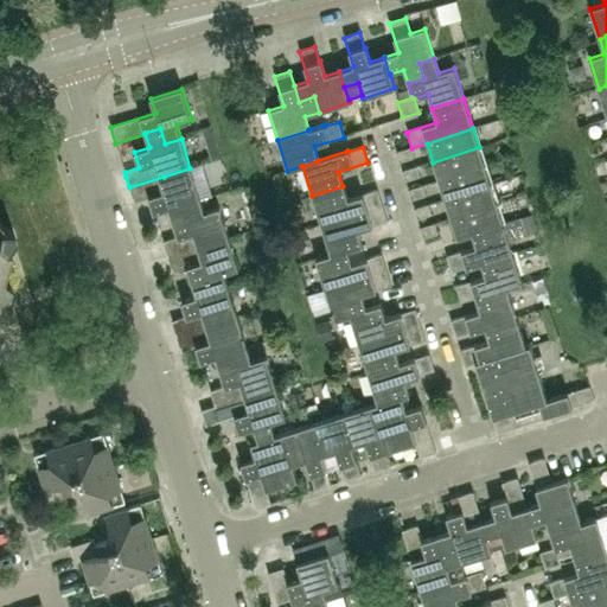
[(485,166),(479,147),(433,163),(439,181),(485,166)]
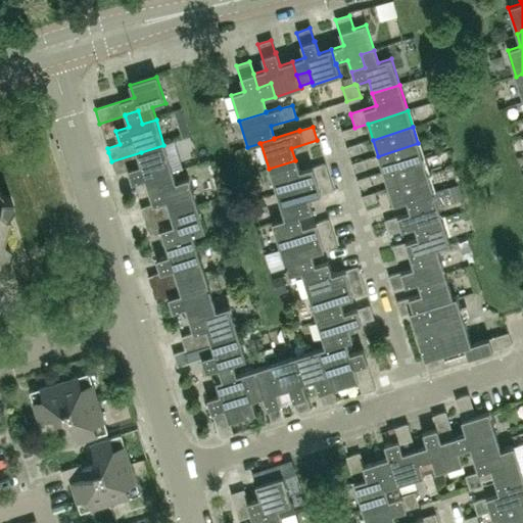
[(357,136),(353,128),(340,132),(343,140),(357,136)]
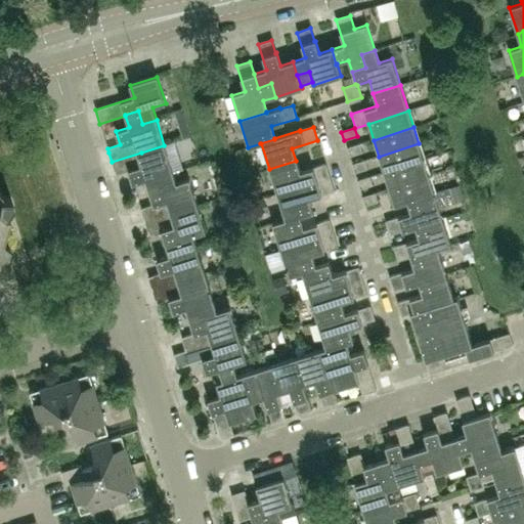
[(424,160),(422,153),(419,143),(379,157),(384,173),(424,160)]
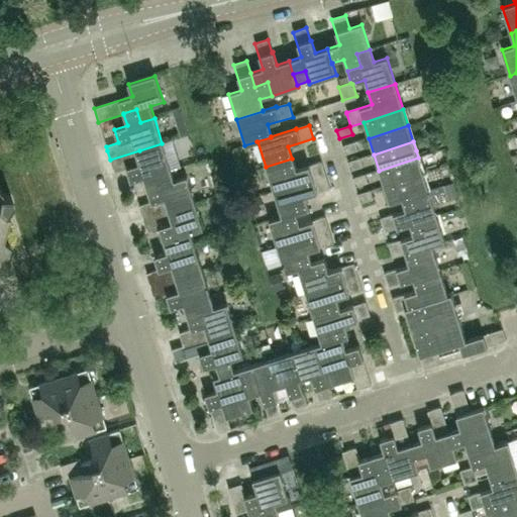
[(357,150),(354,142),(341,145),(344,154),(357,150)]
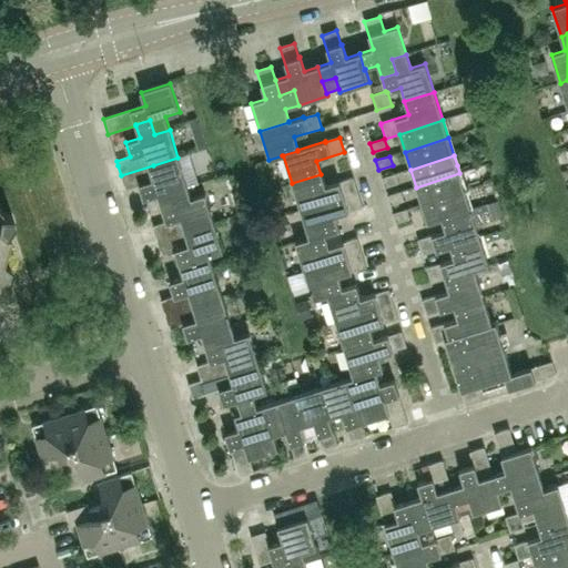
[(172,191),(186,186),(178,158),(153,165),(121,175),(125,190),(139,185),(143,200),(158,195),(161,209),(175,203),(172,191)]
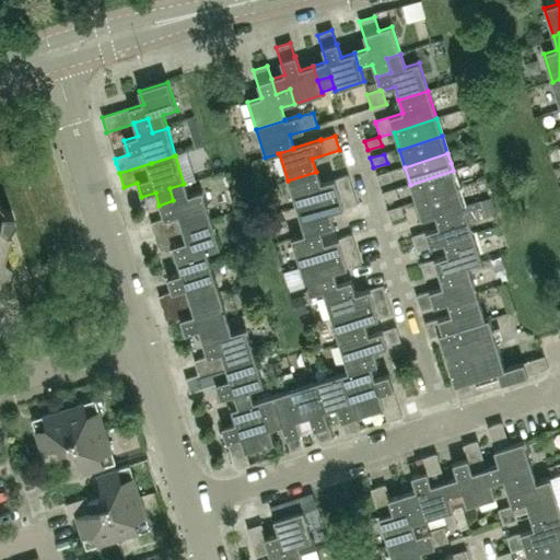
[(458,188),(453,171),(410,185),(416,202),(458,188)]
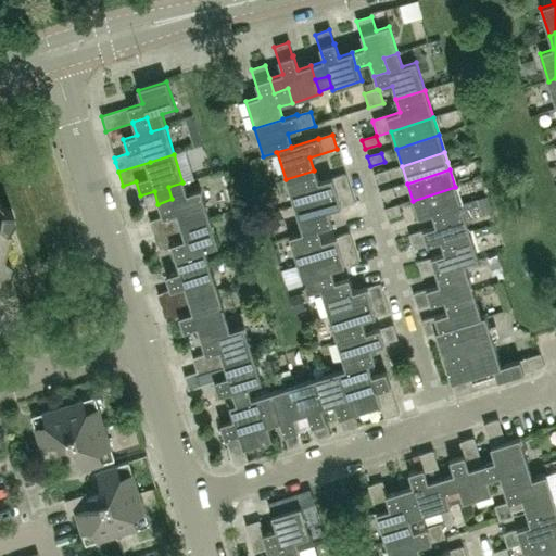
[(293,206),(350,189),(345,175),(318,184),(314,171),(286,179),(293,206)]
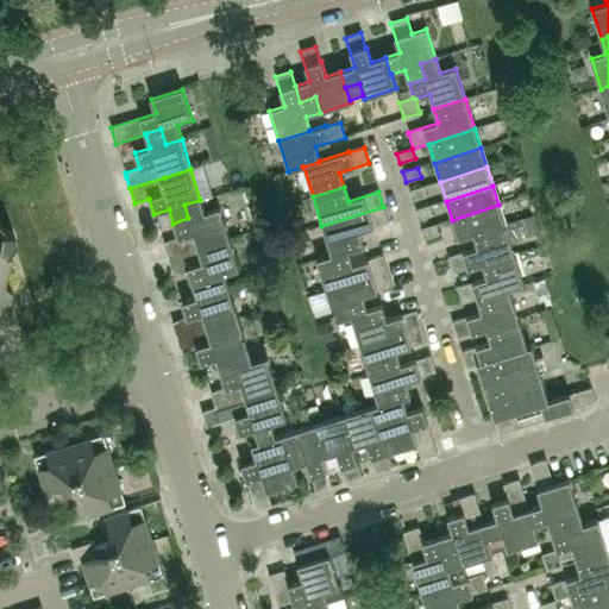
[(427,196),(424,187),(409,192),(412,201),(427,196)]
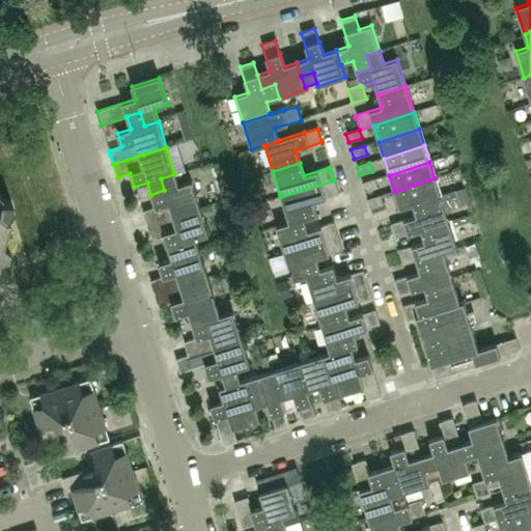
[(200,208),(192,182),(178,186),(174,174),(161,178),(164,190),(150,195),(155,207),(142,212),(146,225),(200,208)]
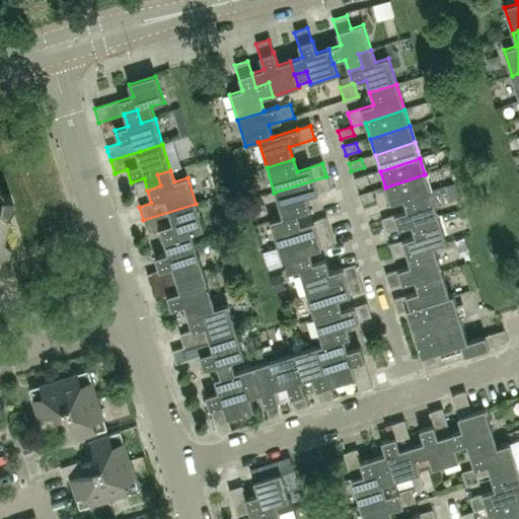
[(430,191),(425,174),(385,188),(390,204),(403,200),(403,199),(430,191)]
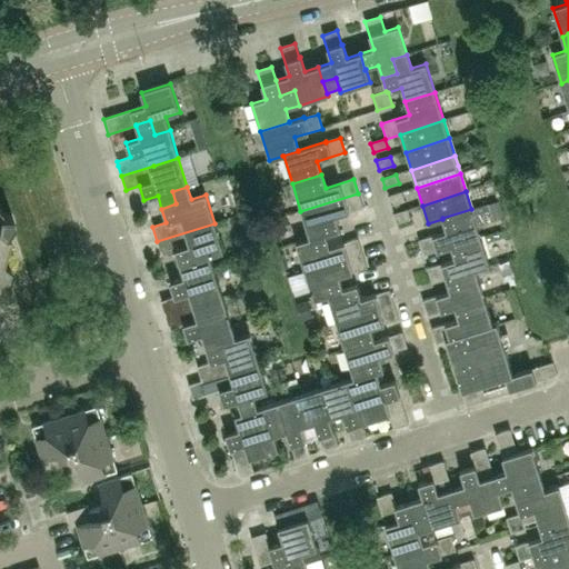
[(405,201),(401,192),(388,197),(390,206),(405,201)]
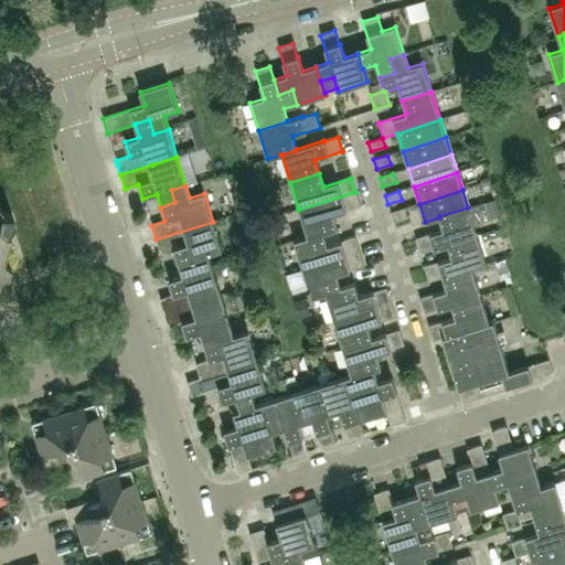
[(337,230),(332,215),(360,206),(355,192),(298,210),(307,237),(308,238),(322,233),(323,234),(337,230)]
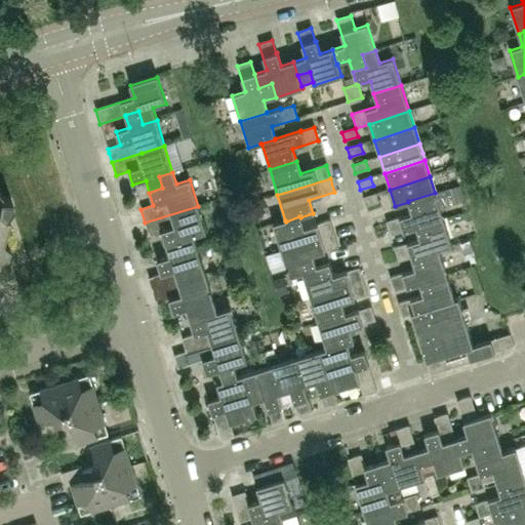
[(460,185),(450,188),(455,204),(466,200),(460,185)]
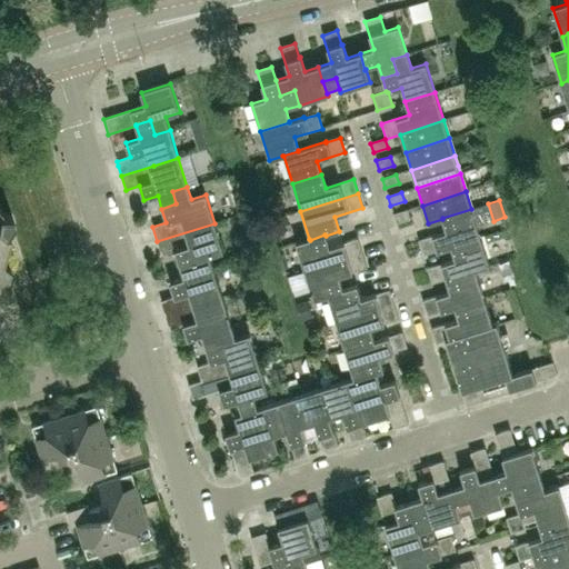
[(2,265),(9,236),(6,232),(13,223),(11,217),(0,213),(0,208),(0,209),(0,208),(0,283),(8,281),(10,272),(2,265)]
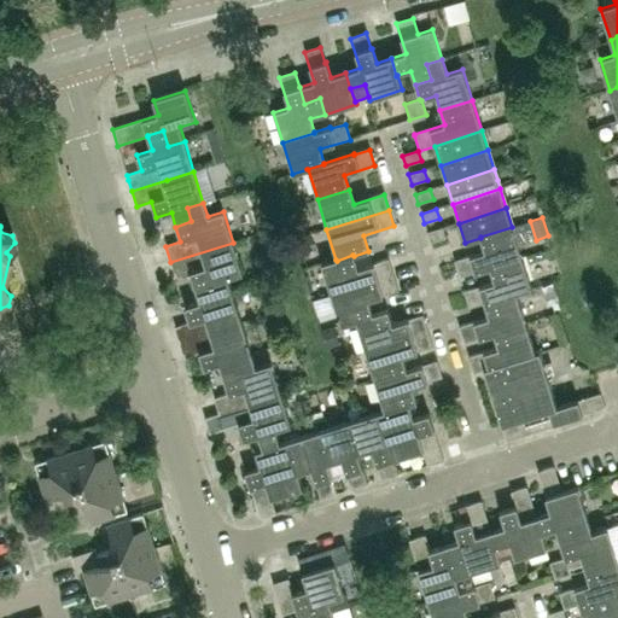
[(522,258),(512,227),(481,237),(481,238),(485,252),(455,262),(460,278),(474,273),(474,274),(490,269),(490,268),(522,258)]
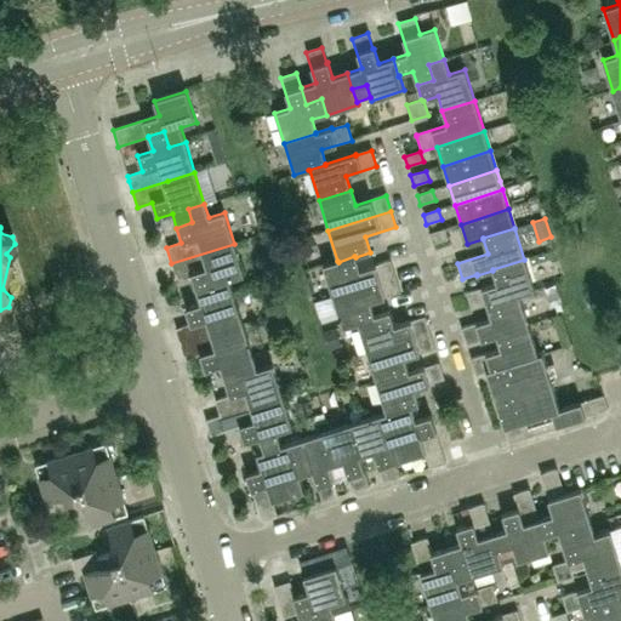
[(448,239),(444,229),(429,234),(432,244),(448,239)]
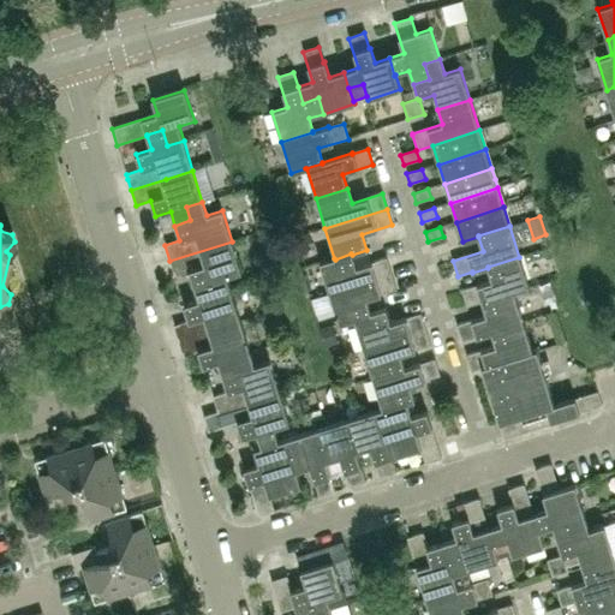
[(242,273),(232,242),(169,261),(174,276),(189,272),(193,286),(209,281),(214,297),(231,292),(226,278),(242,273)]
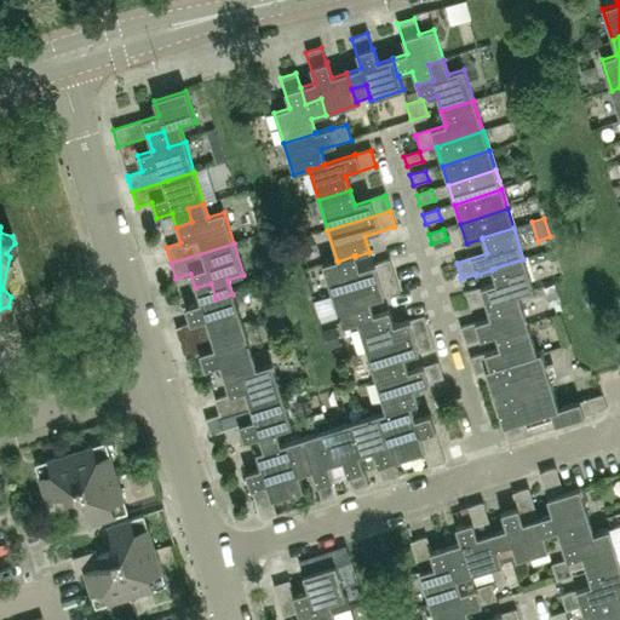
[(332,296),(394,276),(389,260),(359,270),(355,257),(354,256),(338,262),(337,260),(322,265),(332,296)]
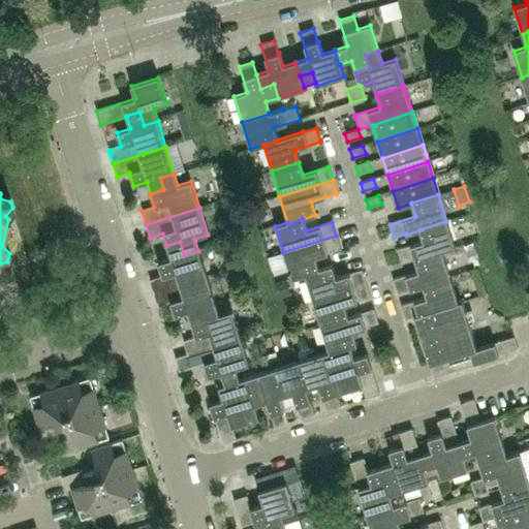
[(455,248),(446,221),(419,229),(419,230),(423,242),(398,250),(402,263),(414,259),(441,251),(442,251),(455,248)]
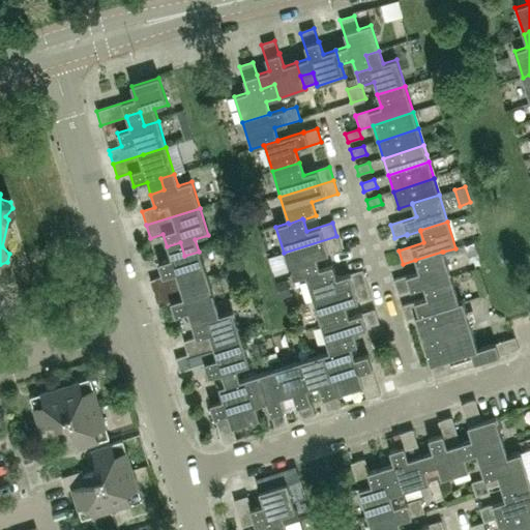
[(319,270),(316,258),(342,249),(336,236),(284,253),(292,280),(305,275),(319,270)]
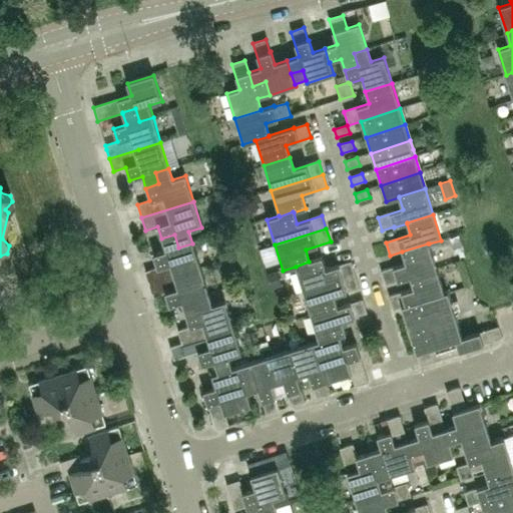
[(200,269),(192,243),(178,247),(174,234),(161,238),(165,250),(153,254),(157,268),(144,272),(148,285),(200,269)]
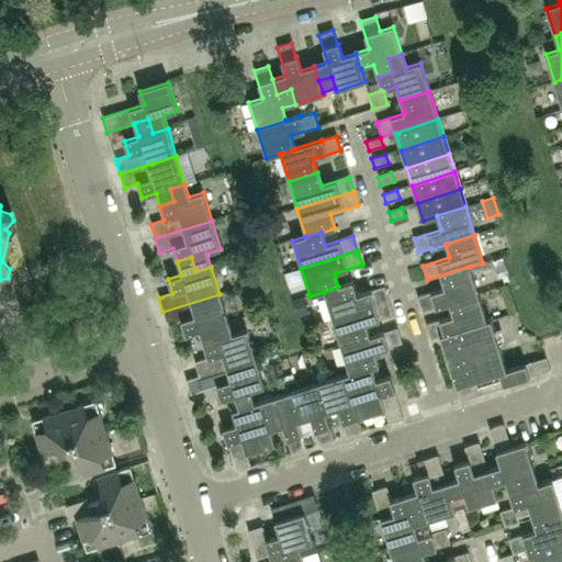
[(478,294),(470,267),(469,267),(440,276),(445,289),(417,298),(422,312),(436,307),(436,308),(449,305),(449,303),(478,294)]
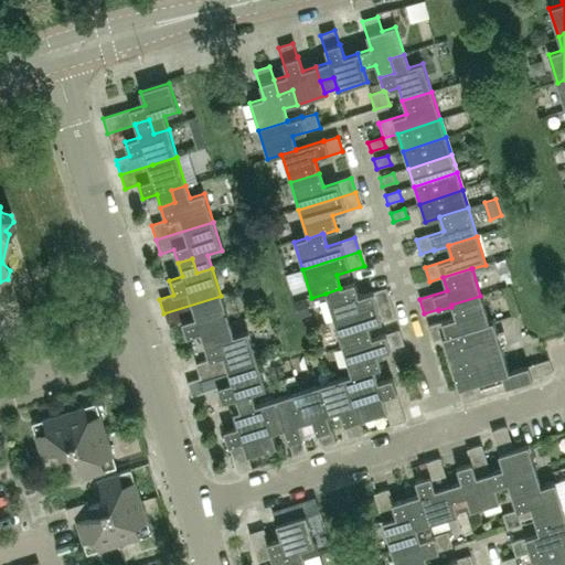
[(290,297),(308,290),(300,272),(283,278),(290,297)]
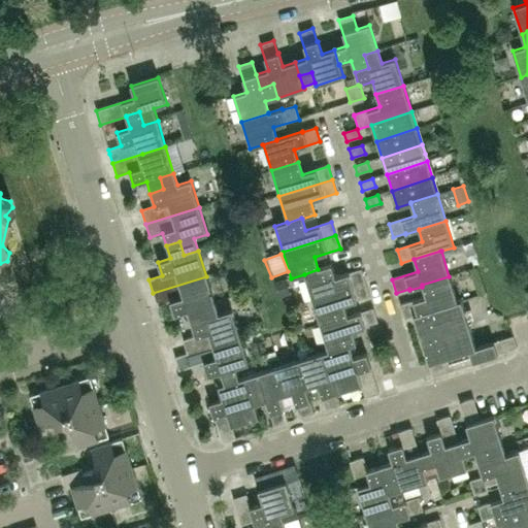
[(312,300),(365,284),(361,269),(335,277),(331,265),(318,269),(304,274),(312,300)]
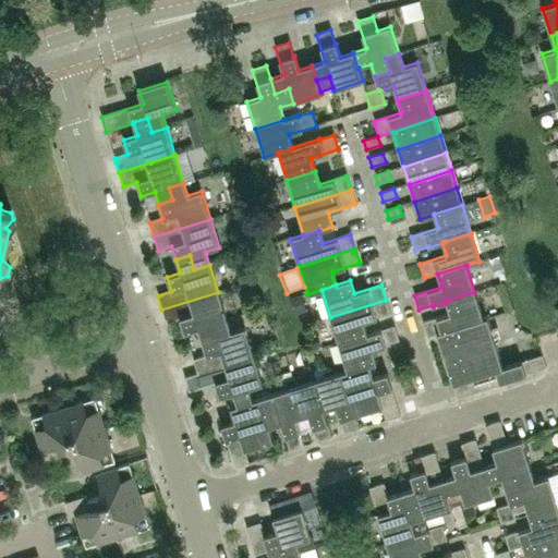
[(227,319),(218,292),(161,310),(166,324),(179,319),(184,334),(197,329),(202,341),(216,337),(211,324),(227,319)]
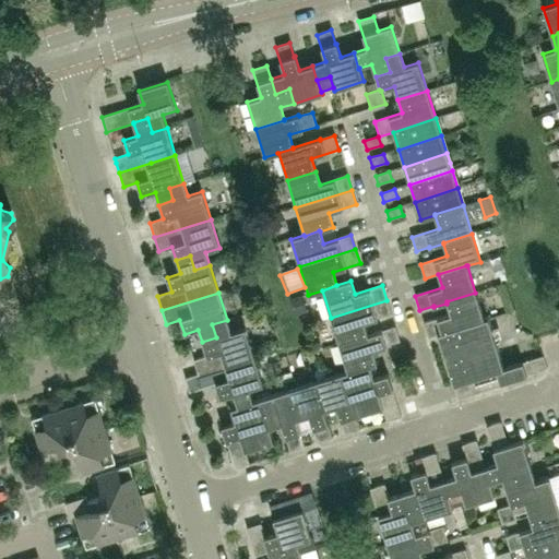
[(484,319),(475,293),(447,301),(447,304),(451,316),(424,323),(428,337),(438,334),(484,320),(484,319)]
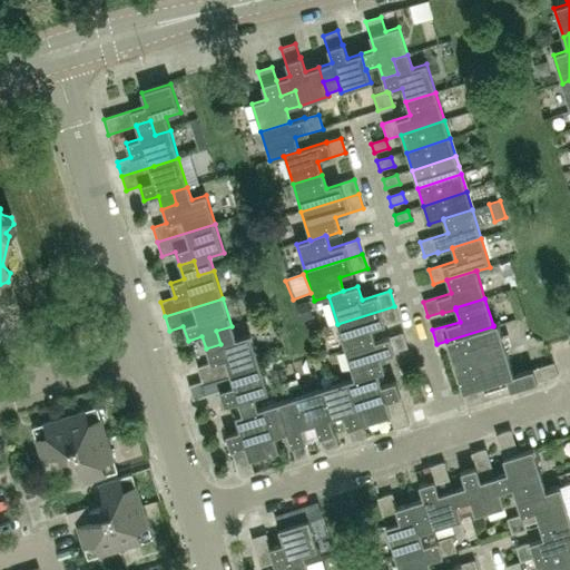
[(305,302),(296,304),(302,322),(311,320),(305,302)]
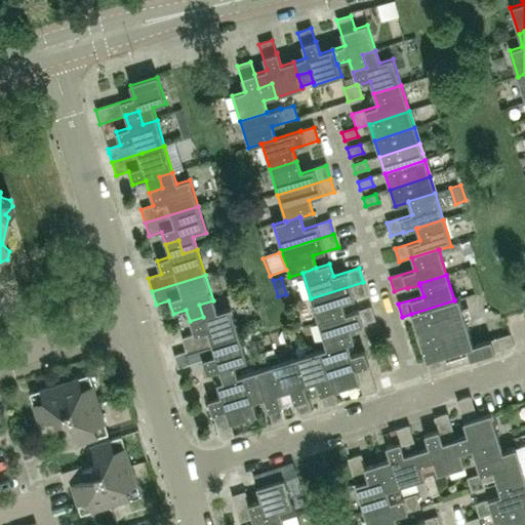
[(346,315),(341,304),(367,295),(363,282),(311,298),(318,324),(346,316),(346,315)]
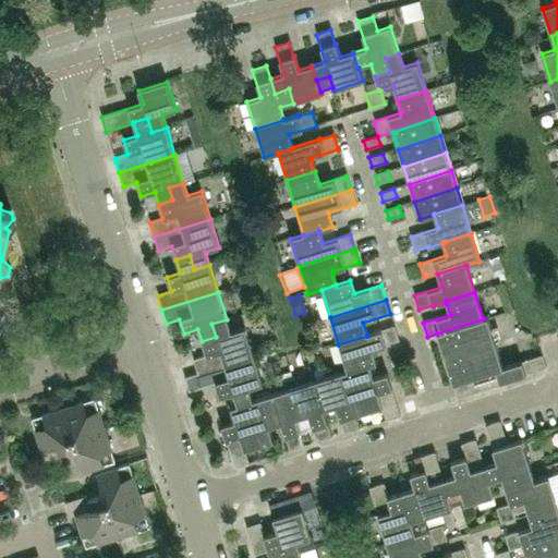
[(504,367),(487,317),(483,318),(483,319),(437,334),(457,398),(508,383),(507,380),(546,367),(543,356),(523,362),(522,362),(504,367)]
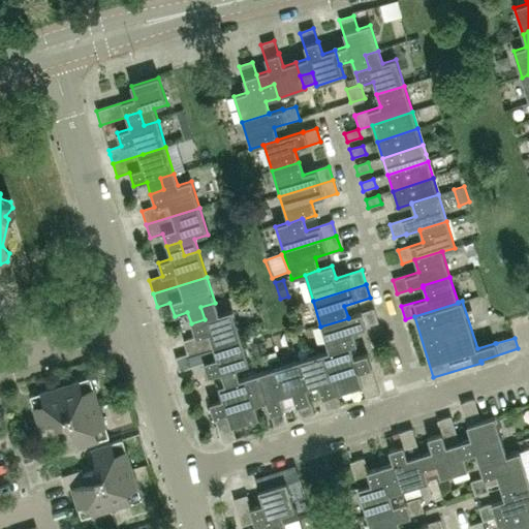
[(240,338),(232,312),(219,316),(215,303),(200,307),(205,319),(191,323),(195,337),(182,341),(186,354),(240,338)]
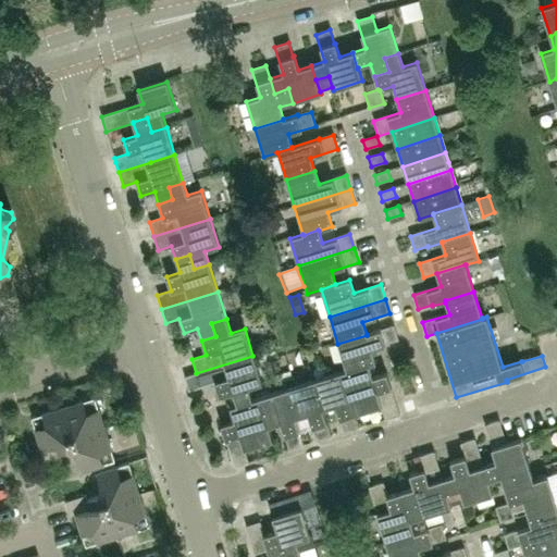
[(371,349),(398,341),(394,326),(381,331),(380,330),(367,334),(367,335),(337,344),(346,371),(347,372),(369,364),(369,366),(375,363),(371,349)]
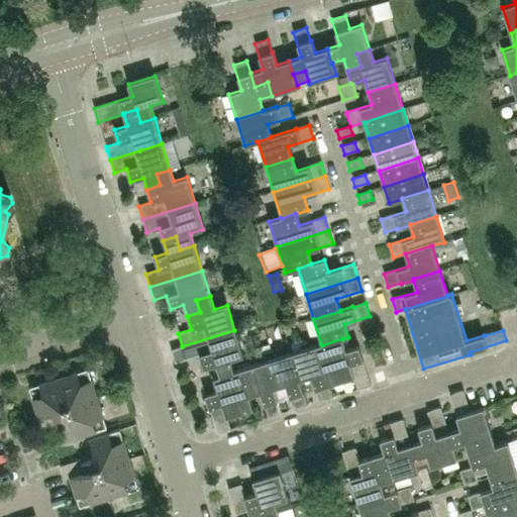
[(243,356),(234,330),(182,346),(170,350),(174,364),(199,355),(203,369),(216,365),(220,376),(220,377),(233,373),(233,372),(230,360),(243,356)]
